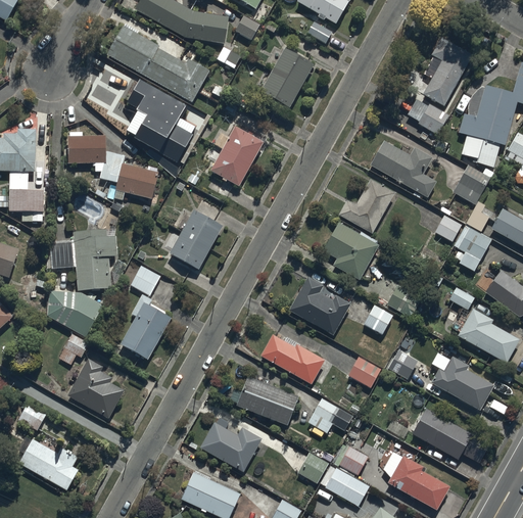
[(0,0),(0,17),(6,21),(18,0),(0,0)]
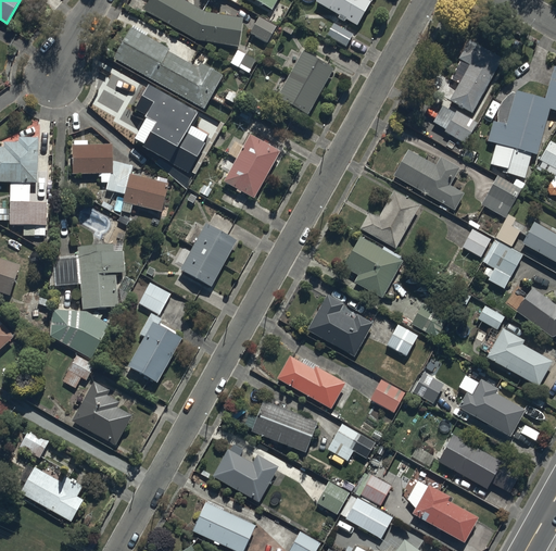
[(206,12),(185,0),(148,0),(142,10),(196,40),(239,46),(242,17),(206,12)]
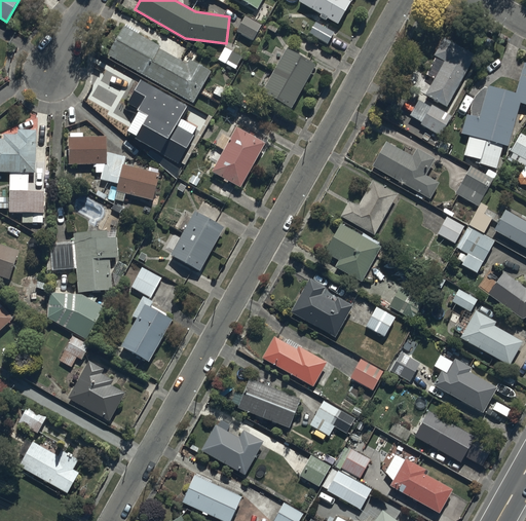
[(241,0),(257,8),(261,0),(241,0)]
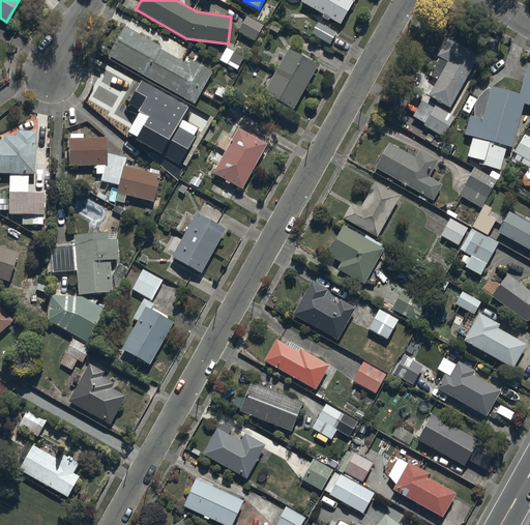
[(300,0),(300,1),(341,24),(353,0),(300,0)]
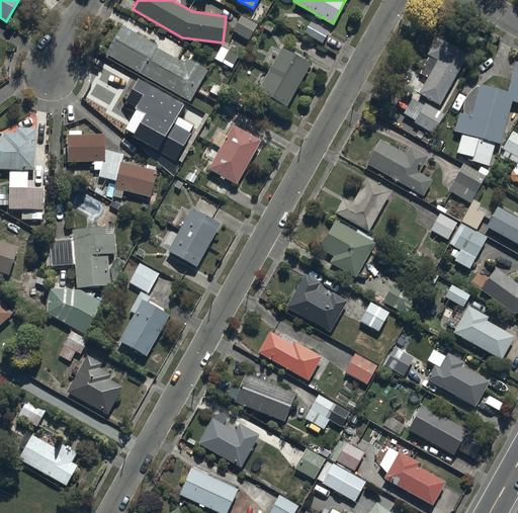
[(257,22),(241,13),(232,28),(249,37),(257,22)]
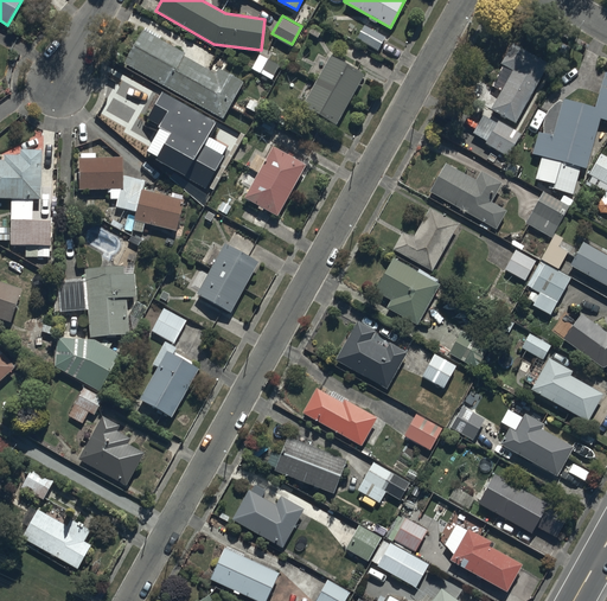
[(385,33),(364,21),(356,36),(378,48),(385,33)]
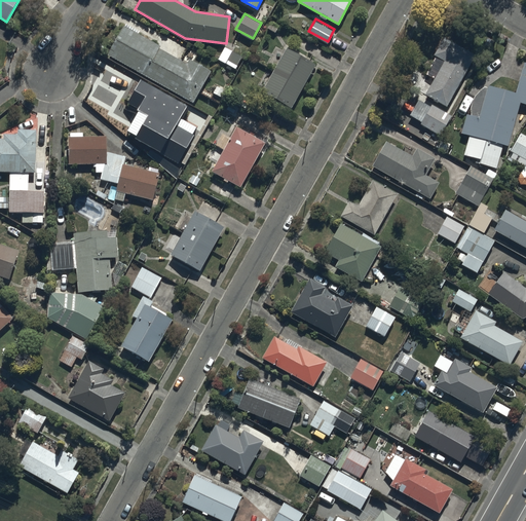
[(124,22),(107,53),(193,103),(211,71),(189,59),(187,63),(159,47),(160,45),(138,32),(140,30),(124,22)]
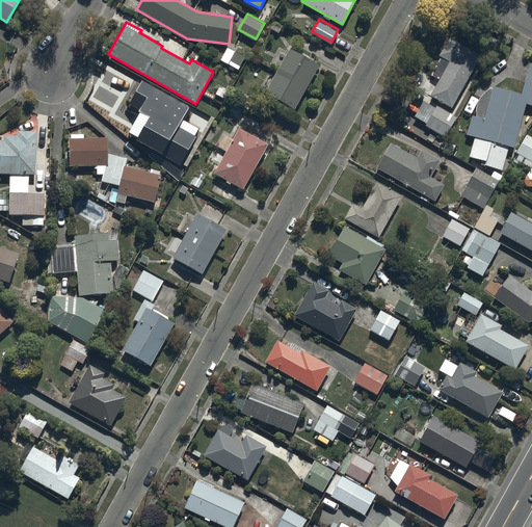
[(440,57),(430,75),(439,80),(430,97),(452,109),(481,56),(449,38),(439,57),(440,57)]
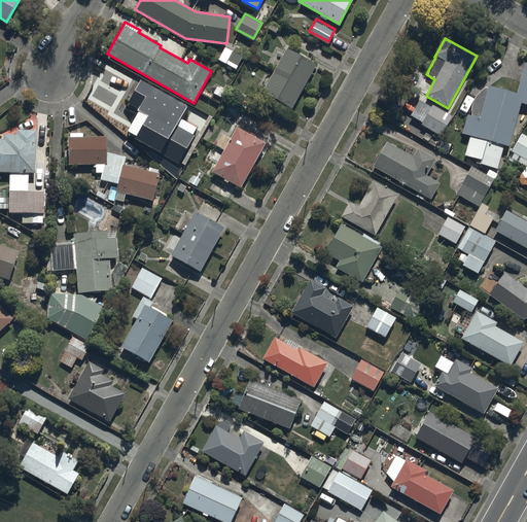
[(242,55),(224,45),(217,58),(236,67),(242,55)]
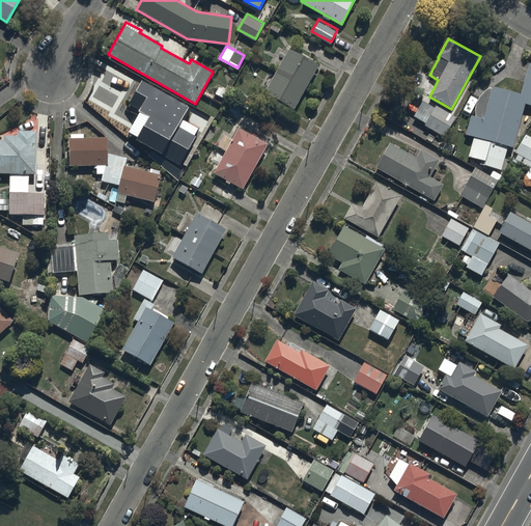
[(319,66),(288,49),(262,93),(294,111),(319,66)]
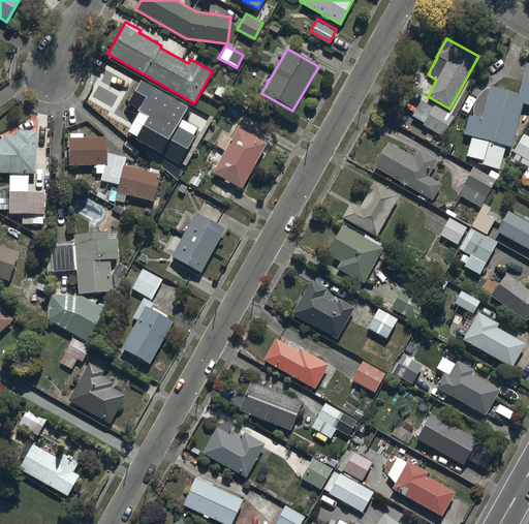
[(510,148),(523,104),(528,105),(528,61),(527,61),(518,94),(490,87),(489,91),(481,90),(475,116),(469,114),(464,134),(471,136),(466,157),(483,161),(481,163),(499,168),(505,146),(510,148)]
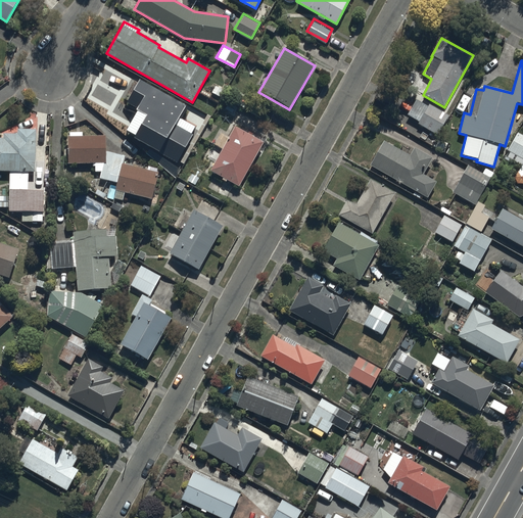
[(134,142),(160,156),(161,154),(178,163),(193,135),(191,134),(195,127),(179,119),(186,106),(139,80),(127,102),(140,109),(127,135),(136,140),(134,142)]
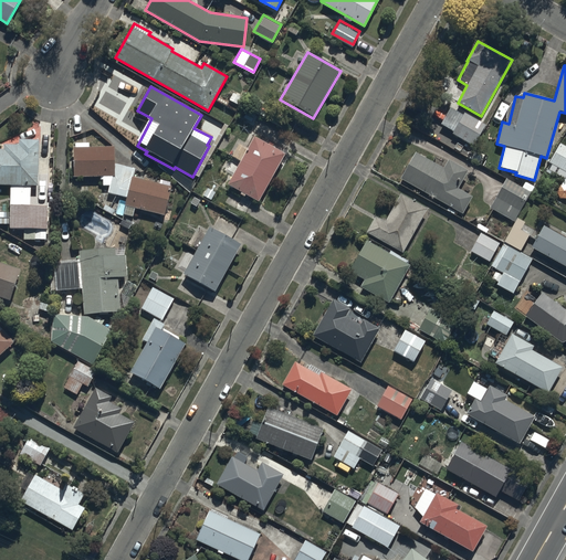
[(485,123),(451,105),(440,127),(475,145),(485,123)]
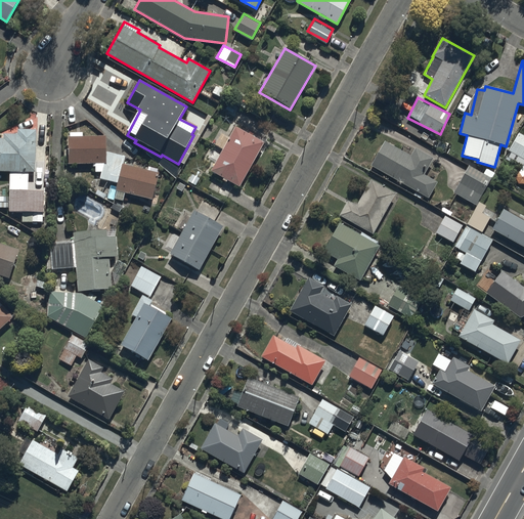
[(264,143),(234,126),(210,169),(241,186),(264,143)]
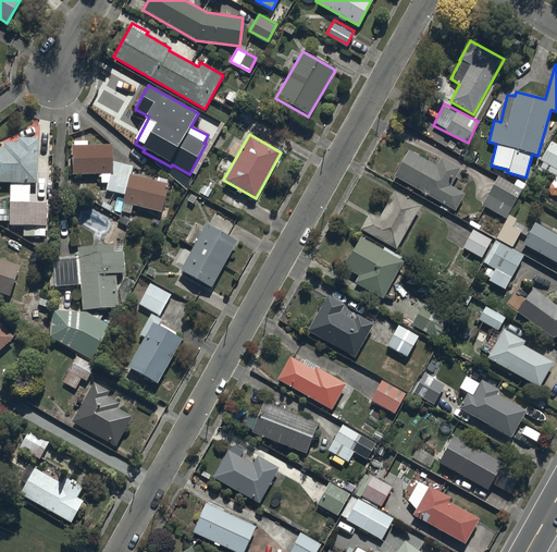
[(0,182),(38,183),(38,137),(19,137),(19,143),(3,143),(2,147),(0,146),(0,182)]
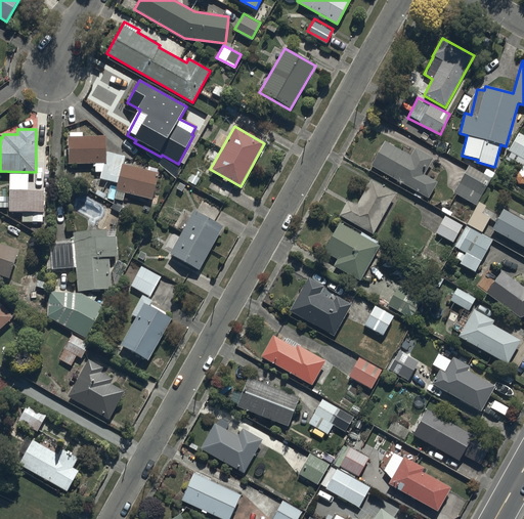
[(523,133),(518,130),(508,148),(523,157),(523,133)]
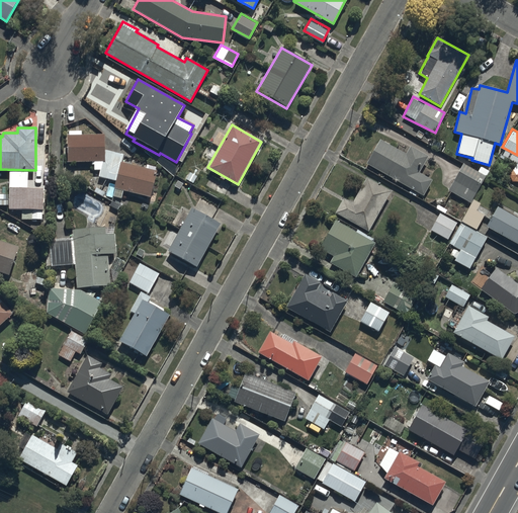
[(105,161),(105,149),(105,135),(82,135),(81,130),(69,130),(69,135),(67,135),(67,161),(93,161),(105,161)]
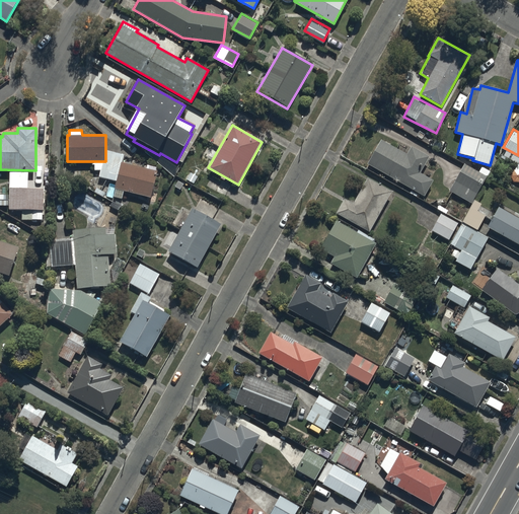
[(381,140),(367,163),(424,196),(433,179),(420,172),(429,157),(412,146),(406,155),(381,140)]
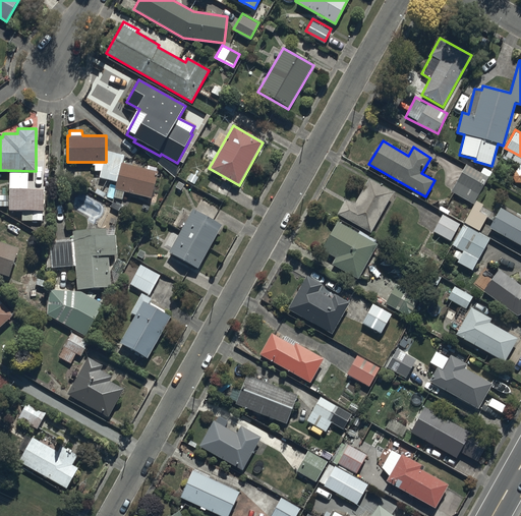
[(106,162),(94,162),(94,169),(101,169),(99,179),(104,180),(105,178),(116,181),(114,188),(116,188),(114,196),(122,198),(124,191),(152,198),(159,172),(156,171),(157,167),(148,164),(147,169),(123,163),(125,155),(106,150),(106,162)]
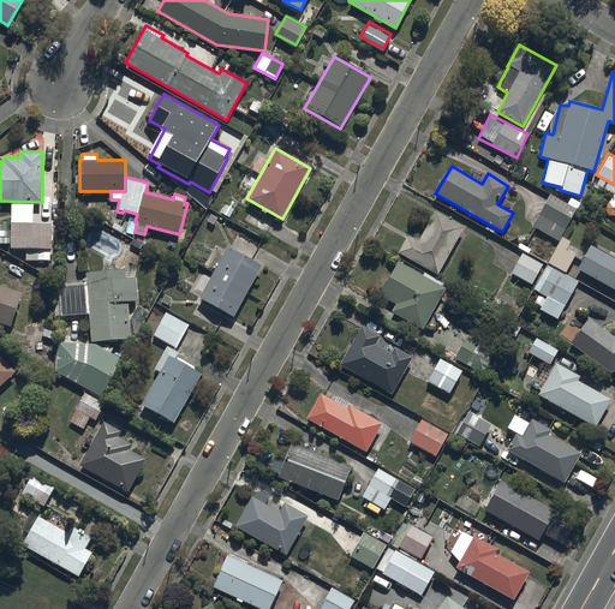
[(567,202),(549,192),(532,224),(560,238),(580,202),(571,196),(567,202)]
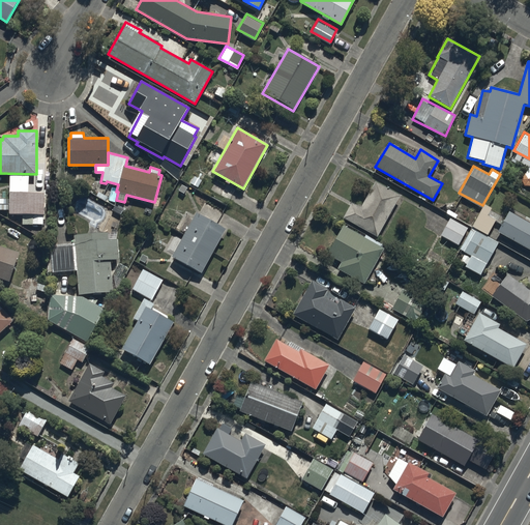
[(377,236),(400,196),(375,182),(360,207),(351,202),(343,217),(377,236)]
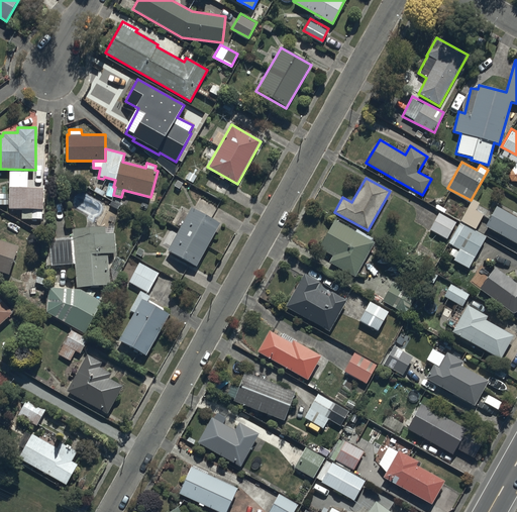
[(43,209),(43,188),(9,187),(8,209),(32,209),(32,216),(41,216),(41,209),(43,209)]
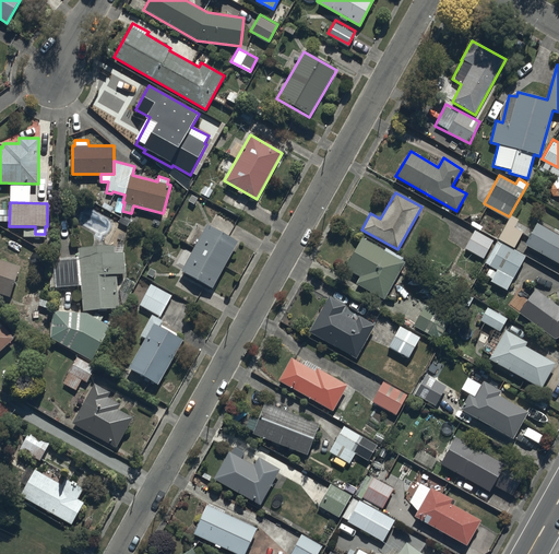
[(519,220),(511,215),(498,239),(513,248),(523,232),(514,227),(519,220)]
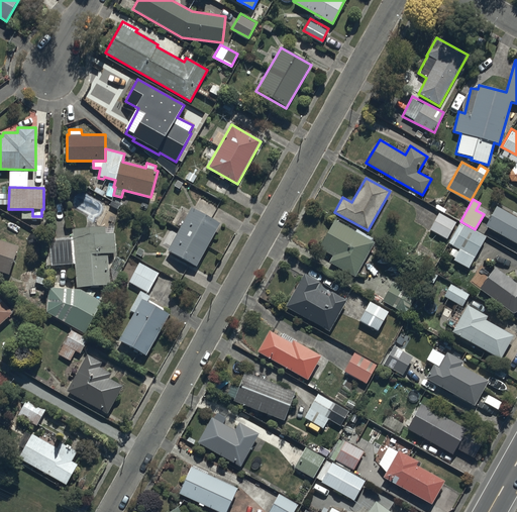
[(516,217),(496,206),(485,225),(516,242),(516,217)]
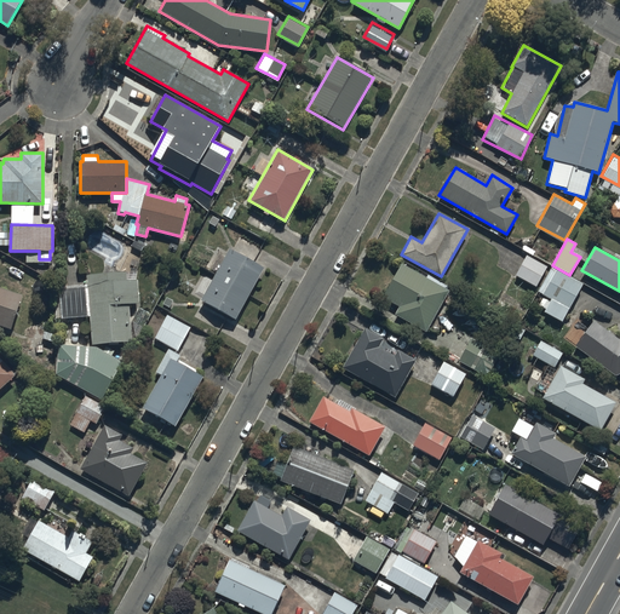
[(235,321),(264,267),(229,248),(200,303),(235,321)]
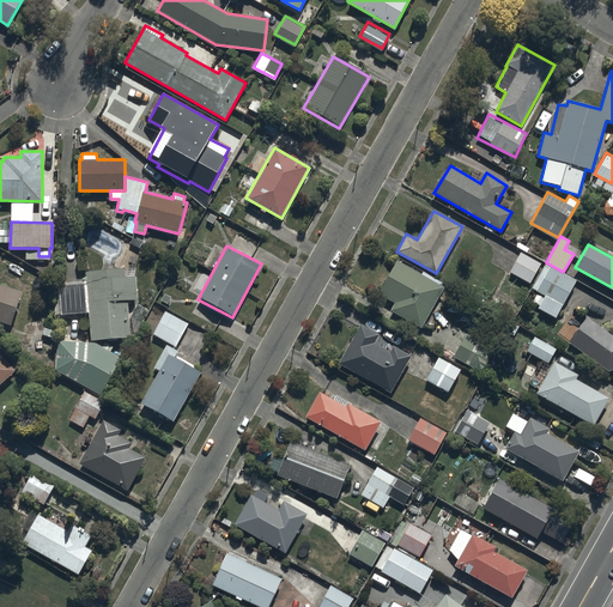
[(540,260),(520,249),(509,268),(529,280),(540,260)]
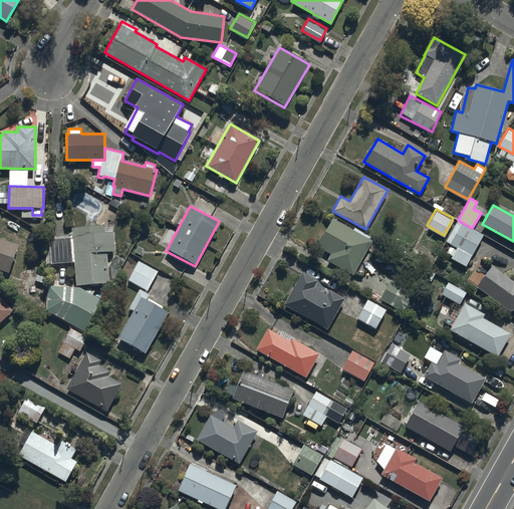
[(353,230),(332,218),(317,245),(331,254),(328,259),(353,273),(371,241),(369,240),(372,236),(355,226),(353,230)]
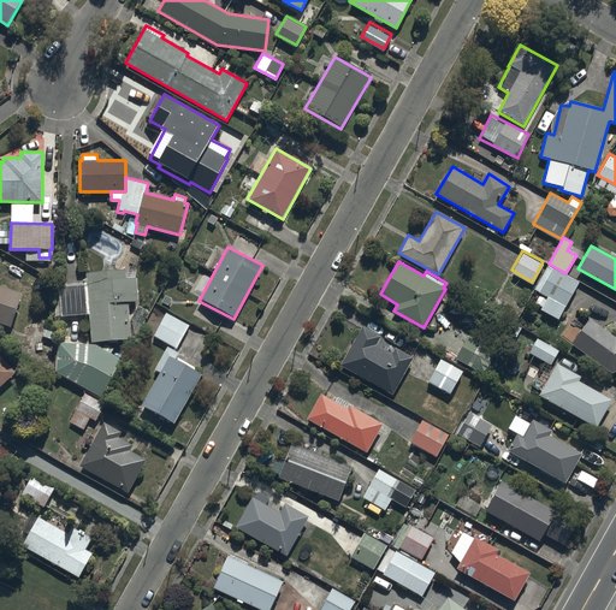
[(554,268),(535,301),(543,305),(539,309),(558,320),(579,282),(554,268)]
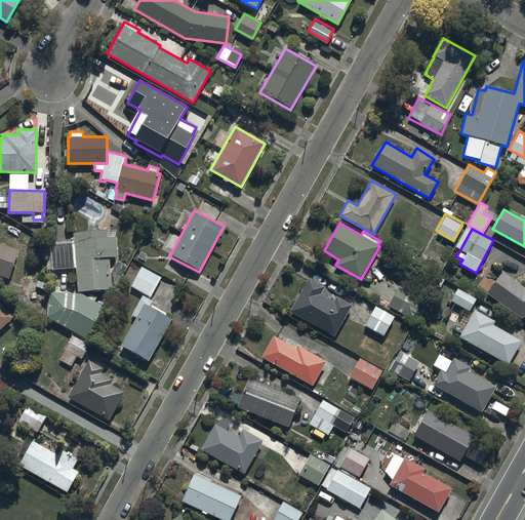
[(50,268),(75,267),(76,291),(112,290),(110,258),(118,257),(117,237),(108,238),(108,230),(73,232),(74,242),(49,243),(50,268)]
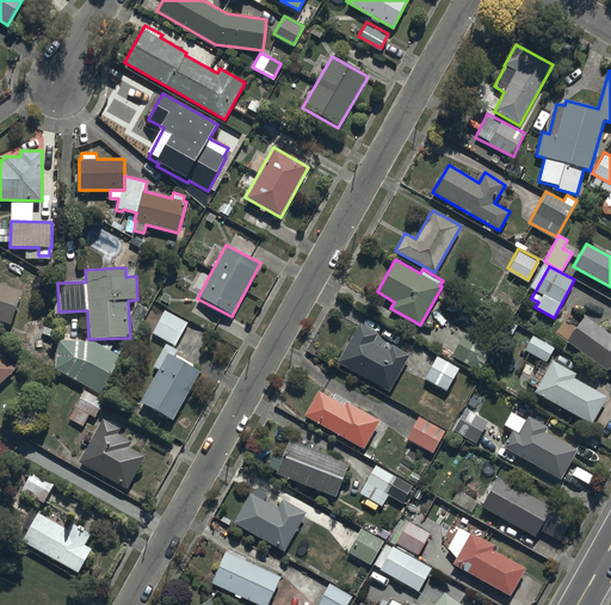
[(23,291),(0,283),(0,321),(11,325),(23,291)]
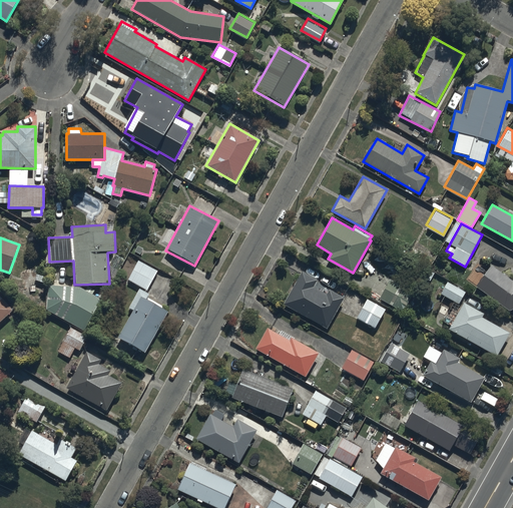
[(411,244),(407,251),(424,261),(428,254),(411,244)]
